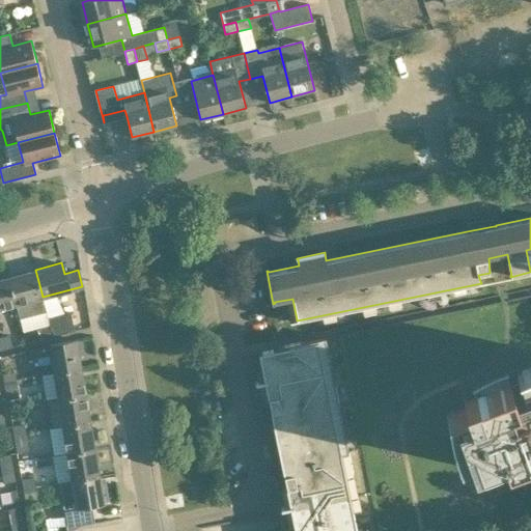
[(42,297),(43,297),(35,270),(8,277),(16,303),(19,318),(45,311),(42,297)]
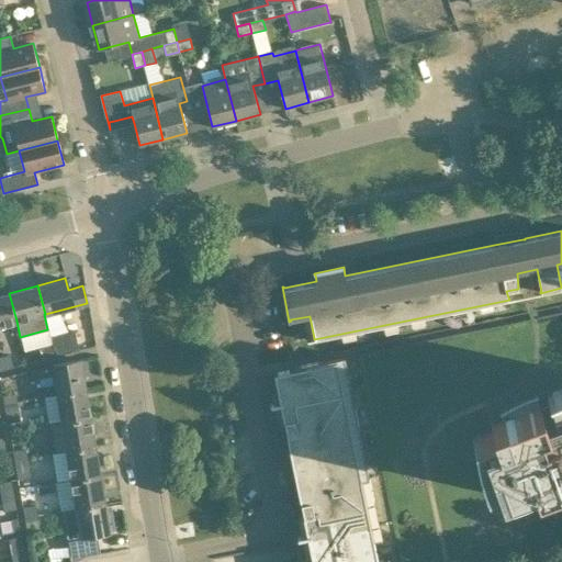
[(0,324),(17,321),(9,293),(0,295),(0,324)]
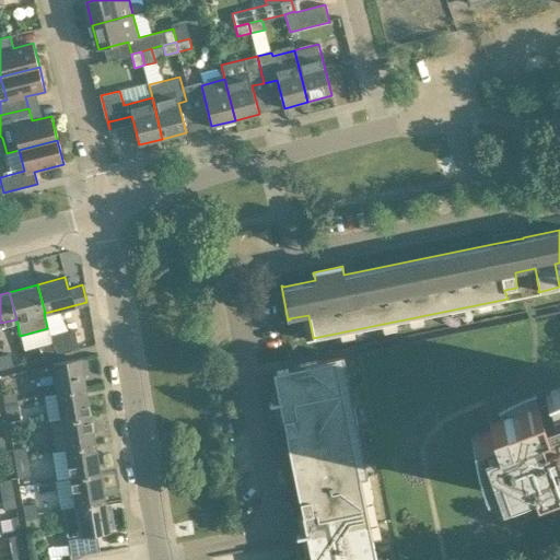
[(276,470),(284,469),(302,559),(438,559),(501,547),(491,498),(532,482),(534,489),(559,478),(559,303),(292,359),(293,369),(265,374),(270,399),(258,401),(265,424),(268,436),(271,447),(276,470)]
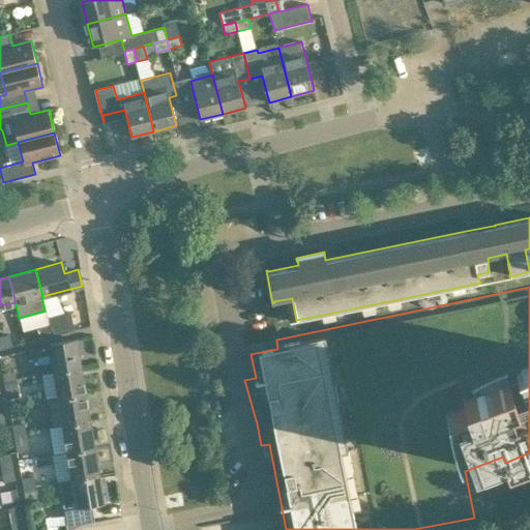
[(74,329),(70,318),(68,312),(49,317),(51,324),(48,324),(50,330),(53,330),(54,334),(74,329)]
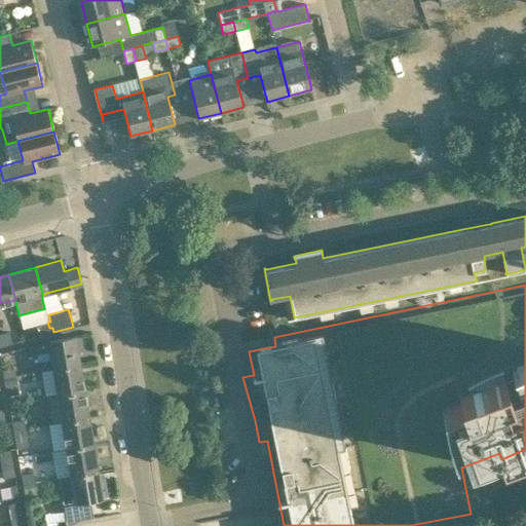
[(49,328),(47,322),(35,325),(38,336),(53,332),(52,328),(49,328)]
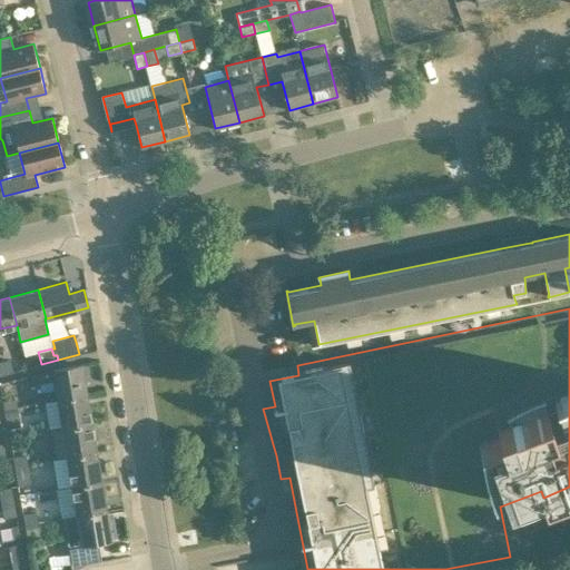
[(11,361),(8,361),(0,363),(0,375),(15,373),(11,361)]
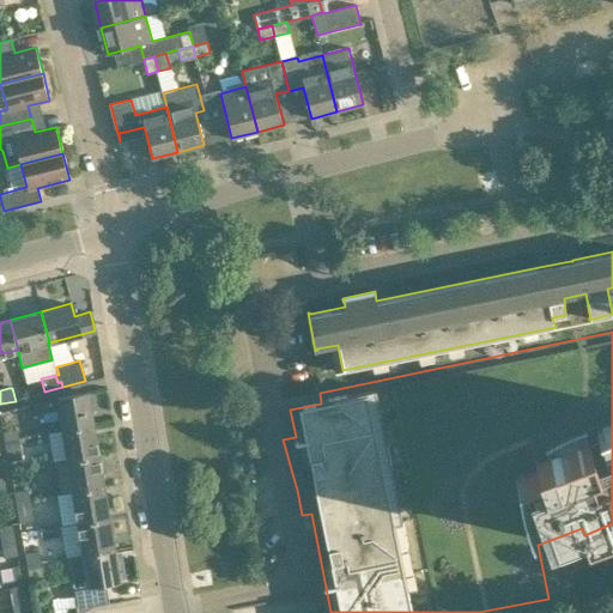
[(87,393),(56,398),(62,429),(92,424),(87,393)]
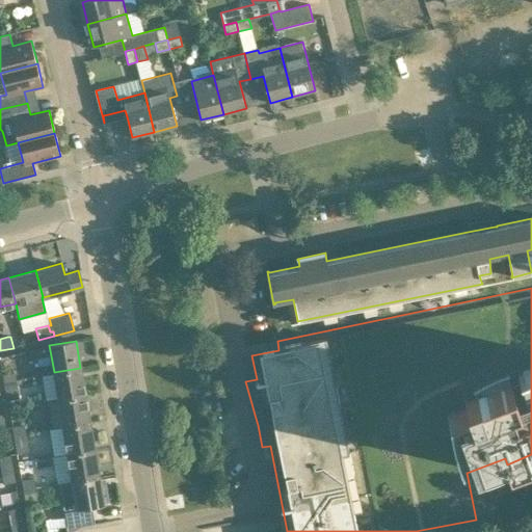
[(85,395),(80,368),(54,372),(58,399),(85,395)]
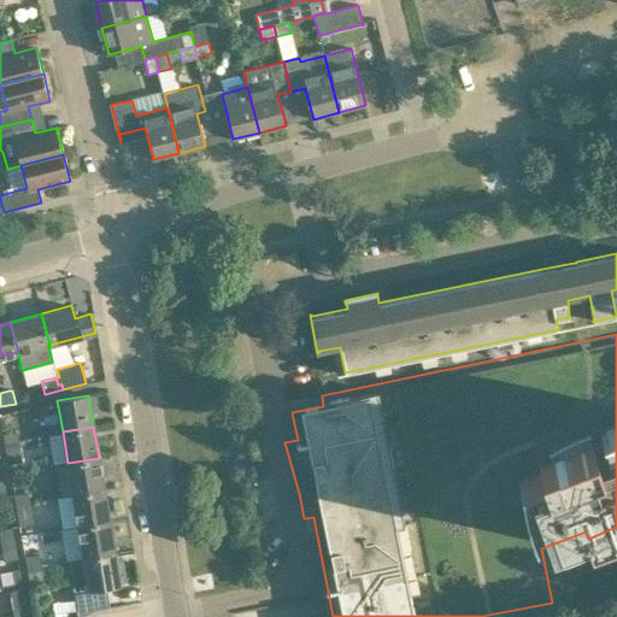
[(17,432),(15,432),(4,434),(6,451),(13,450),(12,446),(19,446),(17,432)]
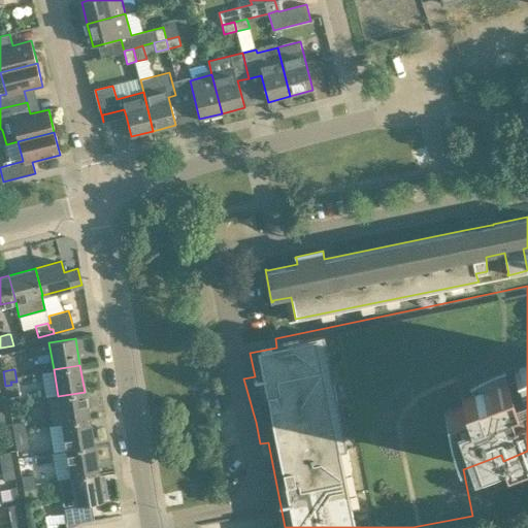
[(19,395),(17,382),(10,382),(11,385),(5,386),(7,397),(19,395)]
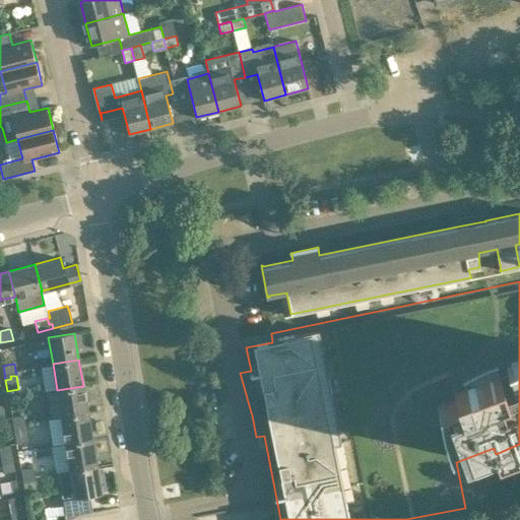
[(87,412),(83,386),(57,390),(62,416),(87,412)]
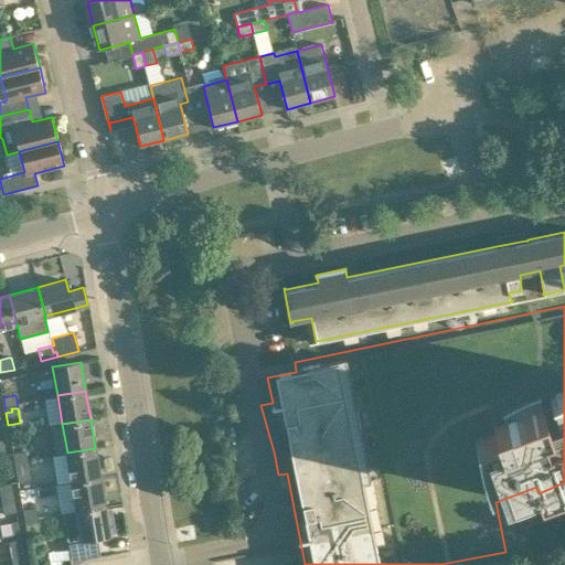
[(99,477),(95,448),(67,452),(72,481),(99,477)]
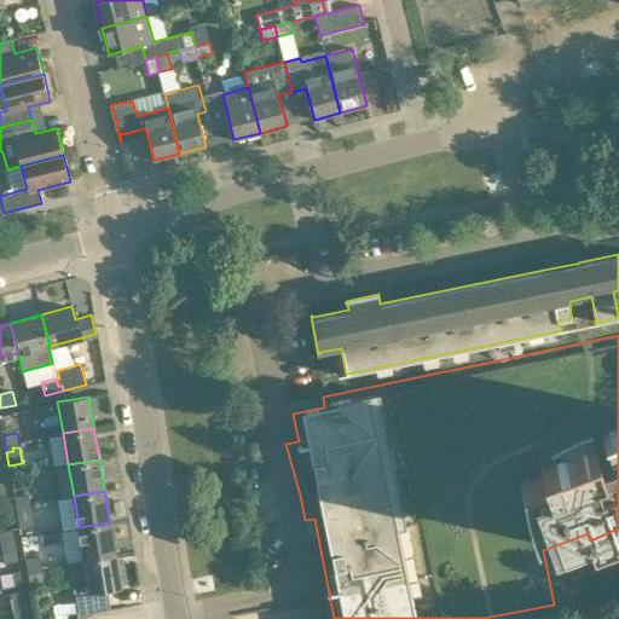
[(28,493),(15,496),(17,512),(30,509),(28,493)]
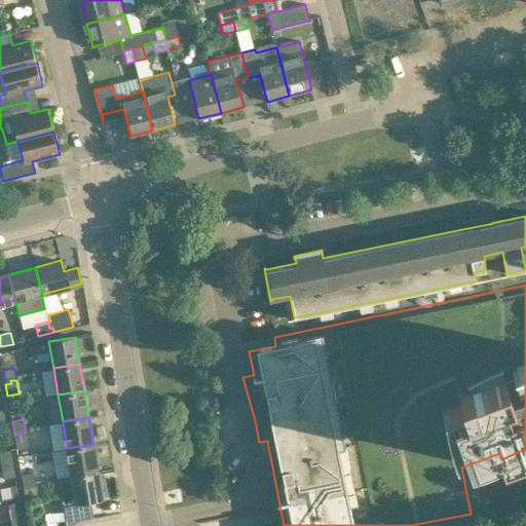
[(28,446),(26,433),(14,435),(16,448),(28,446)]
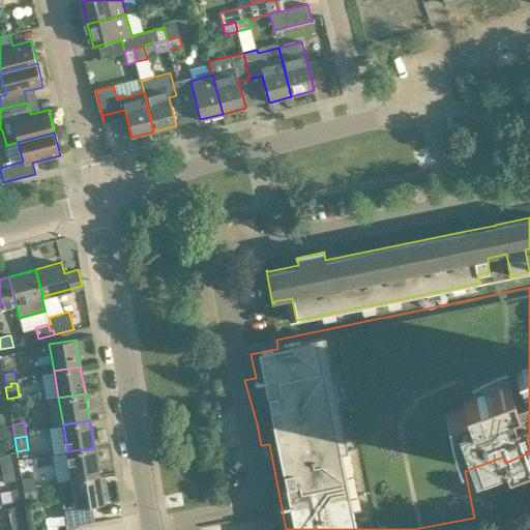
[(97,474),(93,447),(67,451),(72,478),(97,474)]
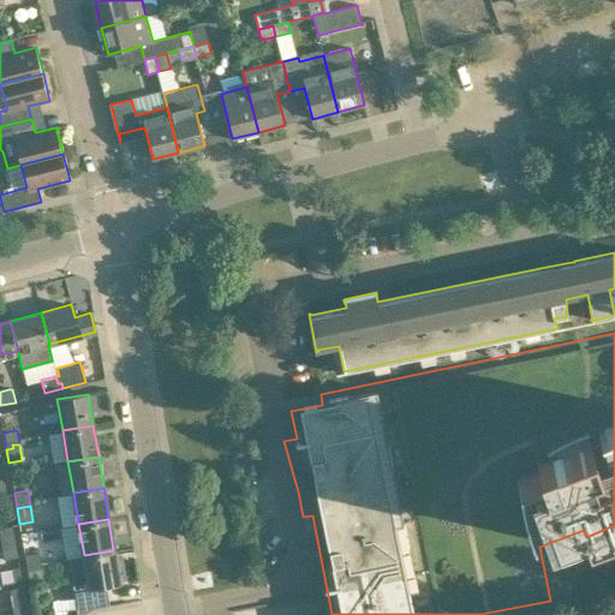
[(12,525),(0,527),(0,535),(1,543),(16,541),(12,525)]
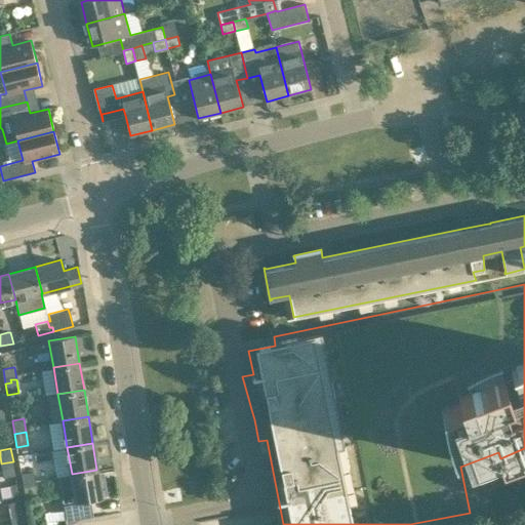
[(15,475),(13,461),(1,463),(4,477),(15,475)]
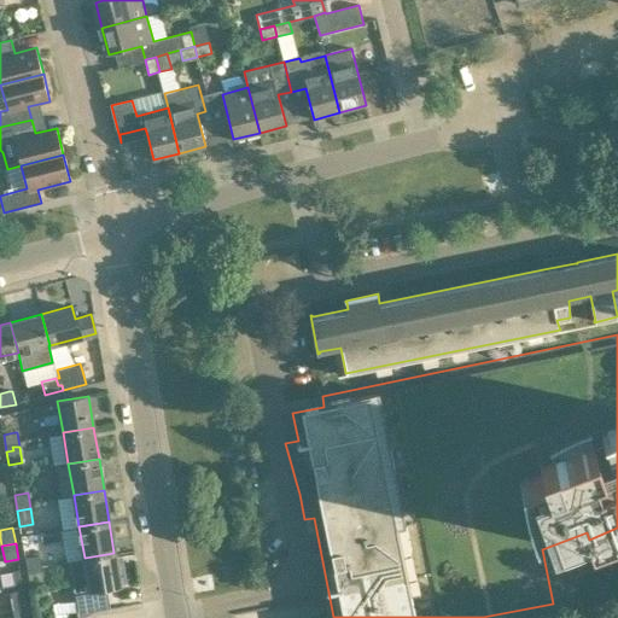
[(85,558),(70,560),(79,617),(94,611),(109,608),(105,587),(118,584),(127,583),(124,567),(116,569),(114,553),(85,558)]
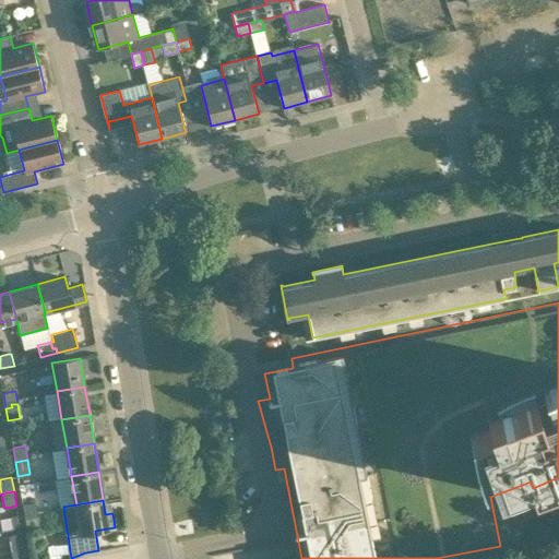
[(35,502),(23,504),(26,520),(32,519),(31,515),(37,514),(37,512),(35,502)]
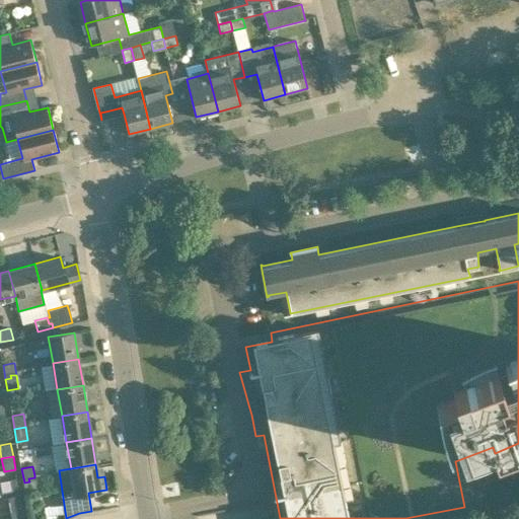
[(43,474),(34,475),(34,477),(28,478),(29,482),(24,483),(26,494),(38,492),(46,491),(43,474)]
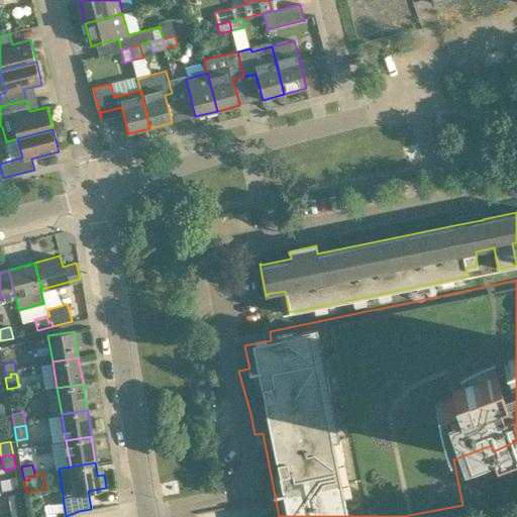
[(8,496),(11,508),(22,506),(20,494),(8,496)]
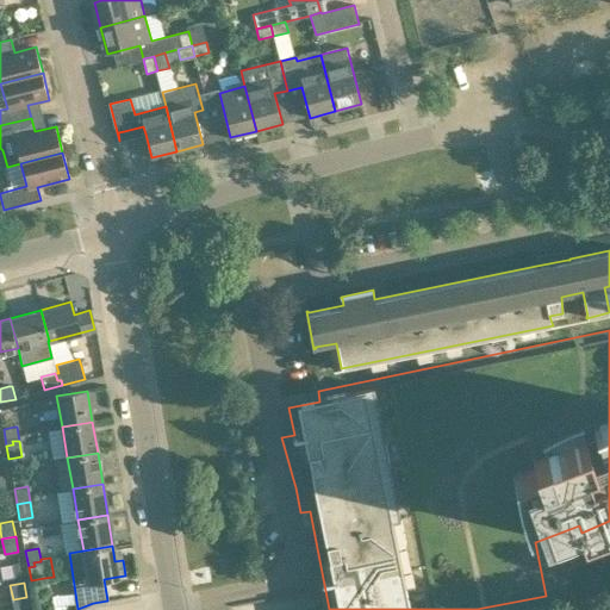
[(29,609),(26,597),(13,599),(14,609),(29,609)]
